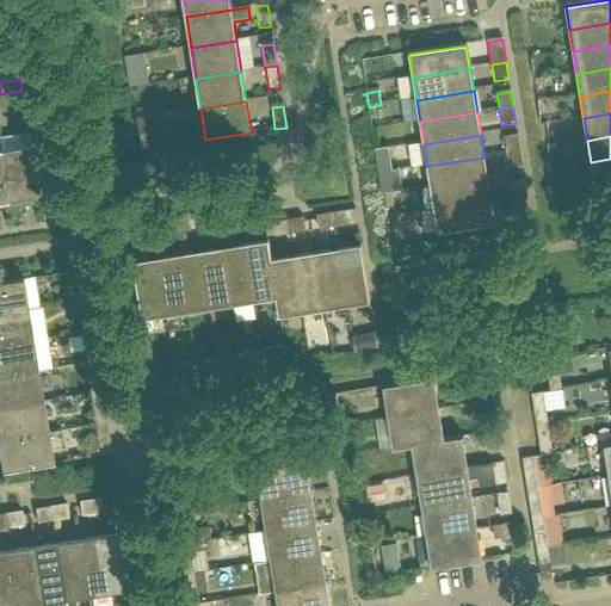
[(506,154),(520,152),(518,137),(504,138),(506,154)]
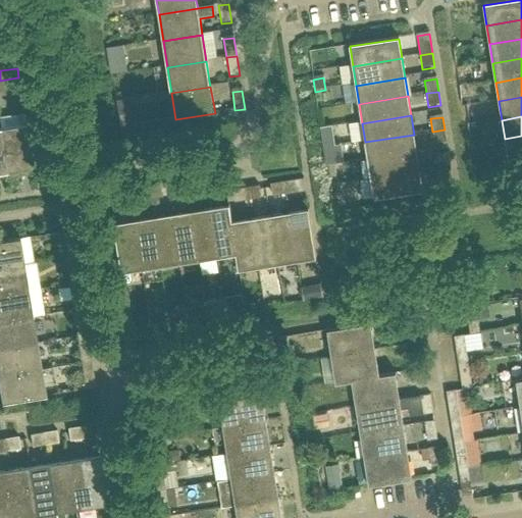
[(0,130),(0,134),(6,173),(34,169),(27,125),(0,130)]
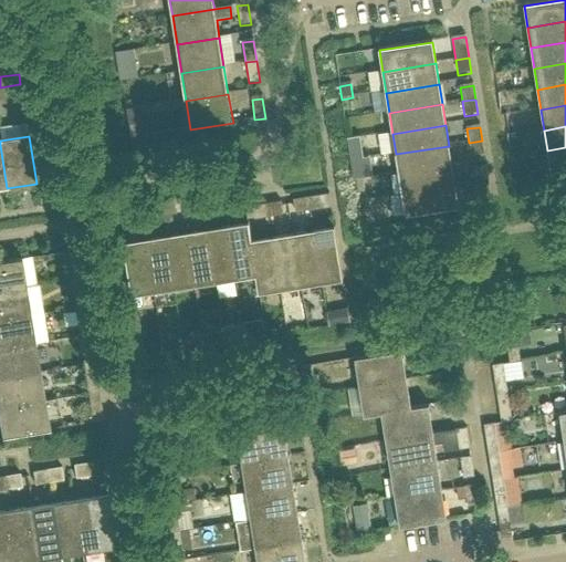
[(482,141),(469,143),(471,157),(484,155),(482,141)]
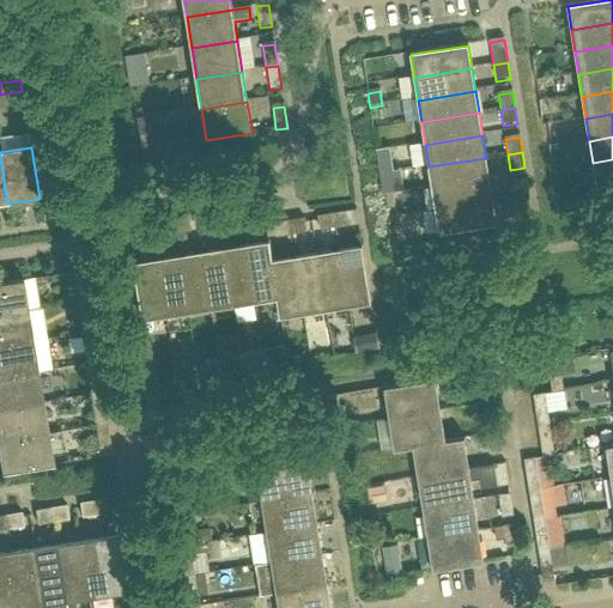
[(432,189),(490,180),(486,158),(429,166),(432,189)]
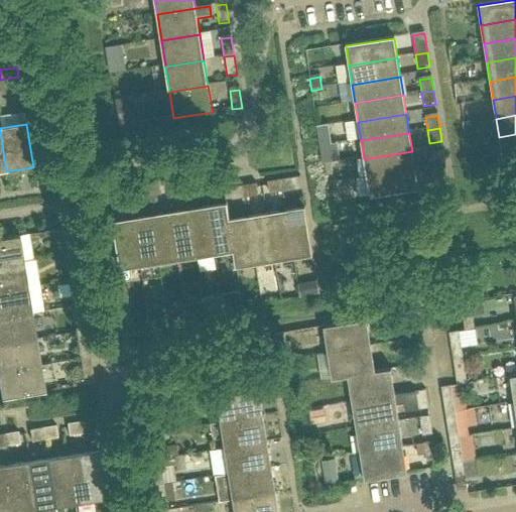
[(515,134),(499,137),(502,157),(515,154),(515,134)]
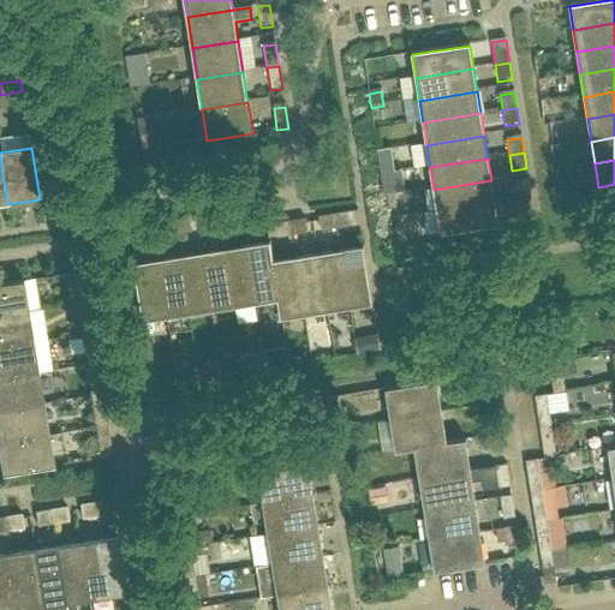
[(491,180),(434,190),(437,213),(495,203),(491,180)]
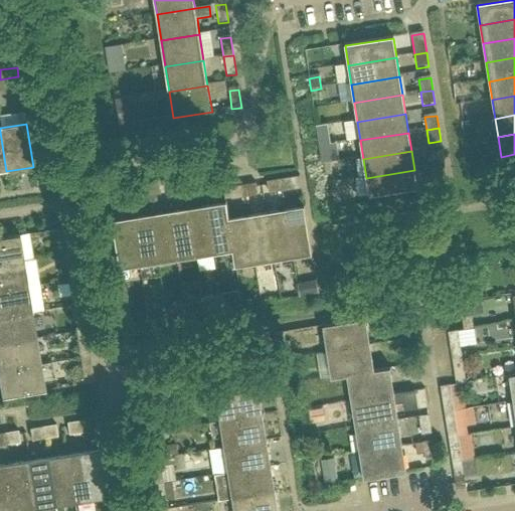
[(433,167),(445,165),(443,153),(431,155),(433,167)]
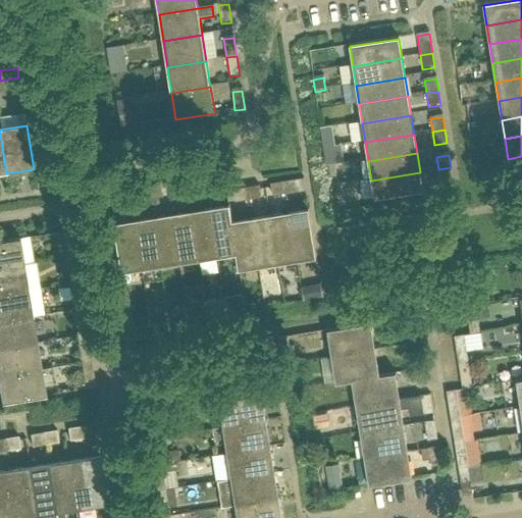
[(451,167),(438,169),(440,183),(453,182),(451,167)]
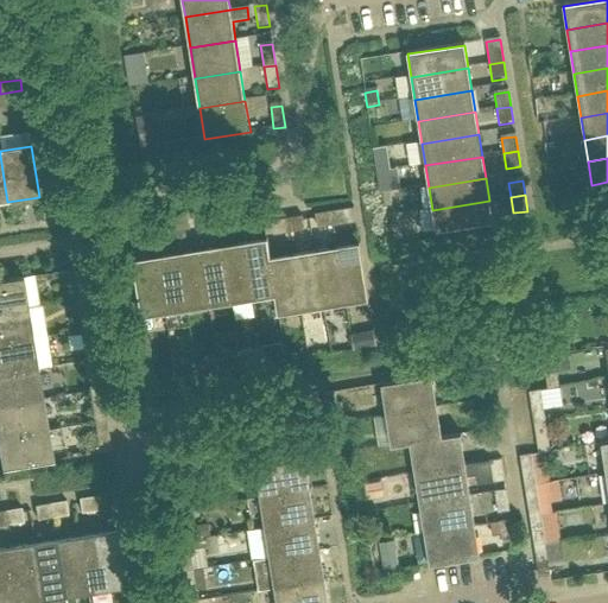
[(489,201),(432,210),(436,233),(493,223),(489,201)]
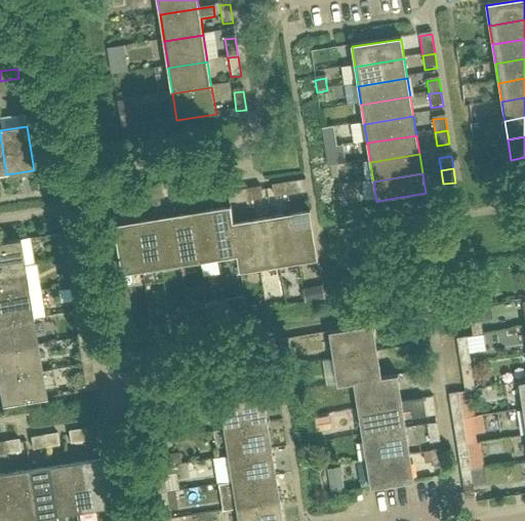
[(213,192),(227,190),(226,177),(212,179),(213,192)]
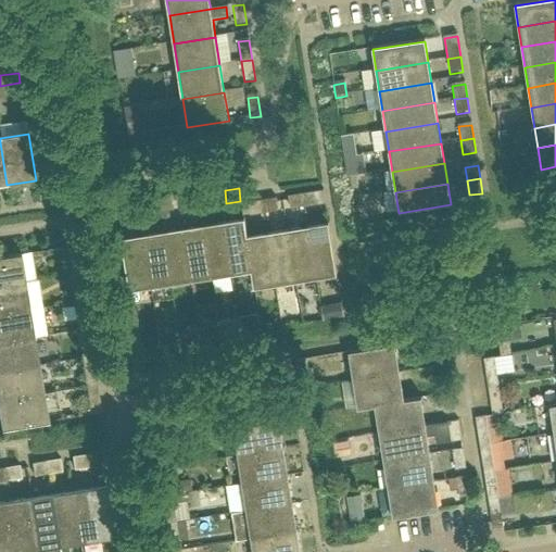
[(198,195),(200,208),(214,205),(212,192),(198,195)]
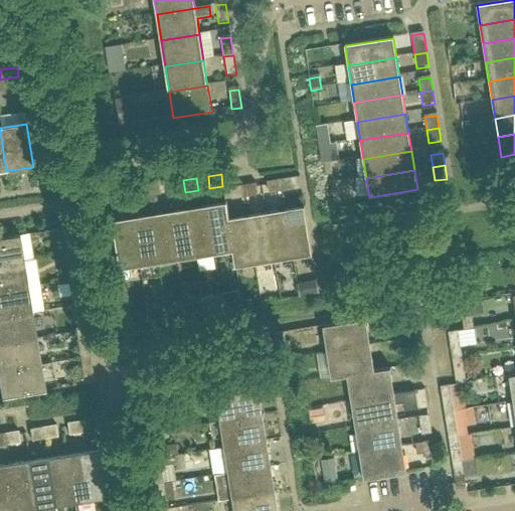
[(280,181),(282,193),(301,190),(300,178),(280,181)]
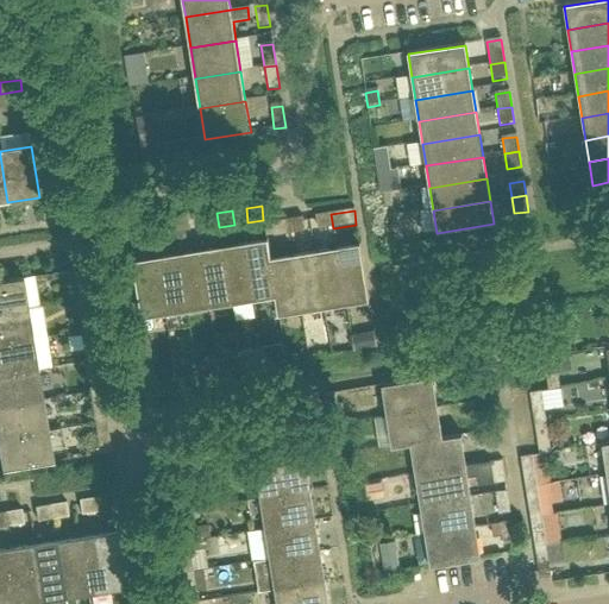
[(203,230),(219,227),(217,213),(201,215),(203,230)]
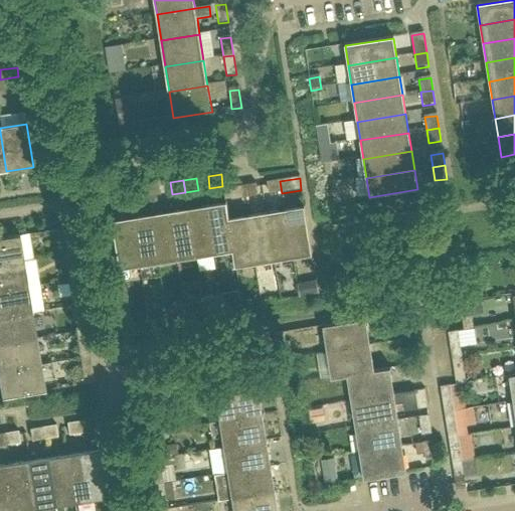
[(269,195),(282,193),(280,181),(267,183),(269,195)]
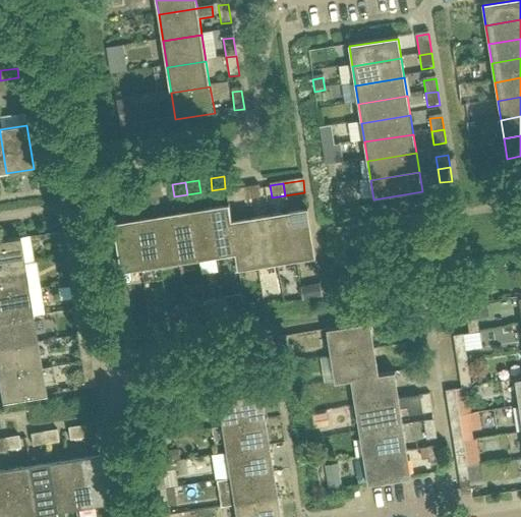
[(148,188),(150,199),(163,197),(161,186),(148,188)]
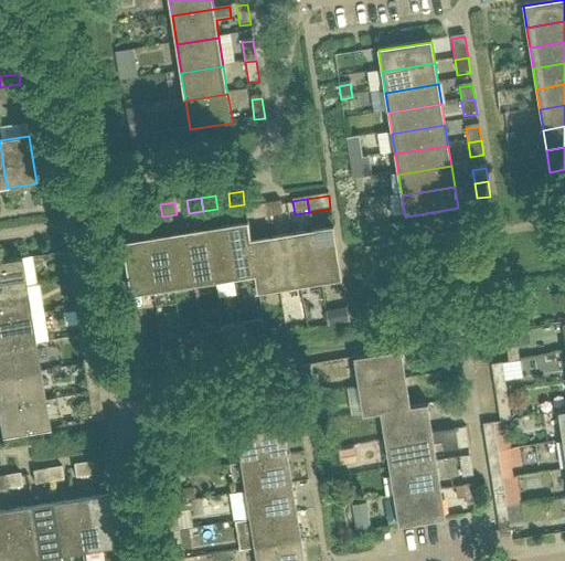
[(266,205),(268,219),(283,217),(280,203),(266,205)]
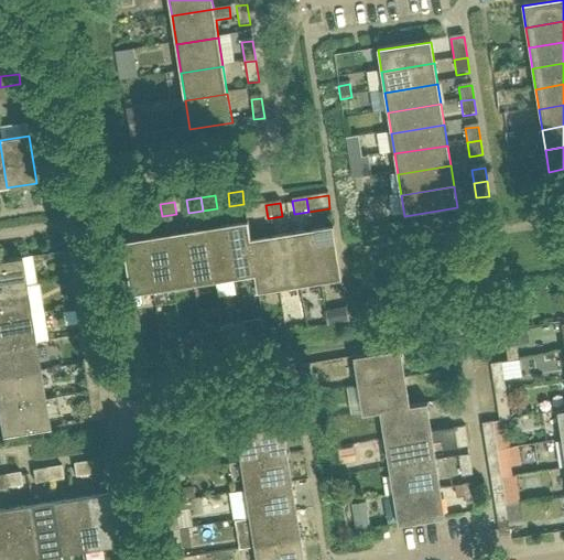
[(148,218),(162,216),(160,204),(145,206),(148,218)]
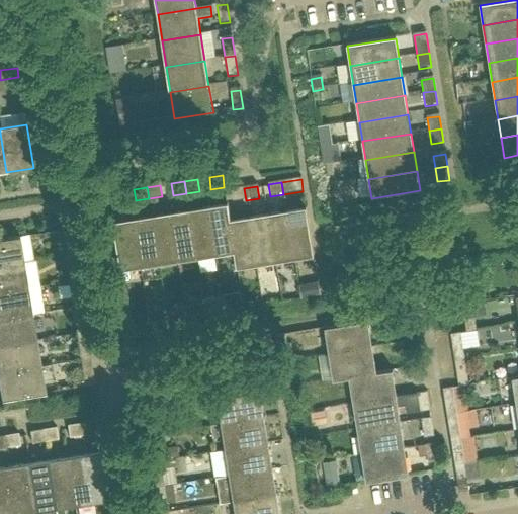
[(233,202),(246,200),(244,188),(231,190),(233,202)]
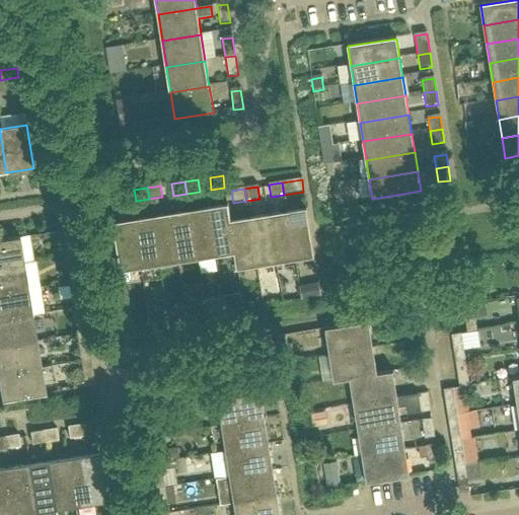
[(112,205),(124,203),(122,192),(109,193),(112,205)]
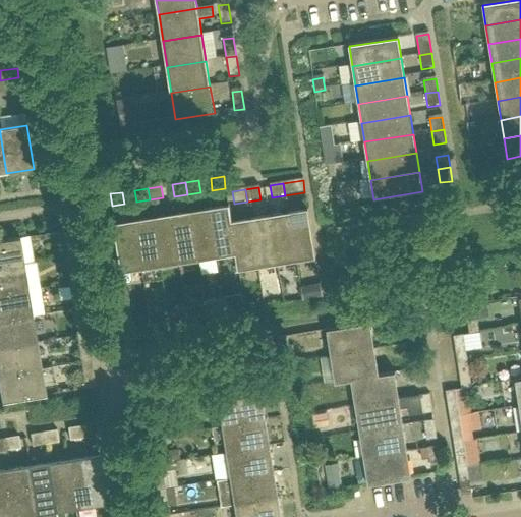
[(231,222),(229,206),(210,209),(217,257),(235,254),(236,254),(231,222)]
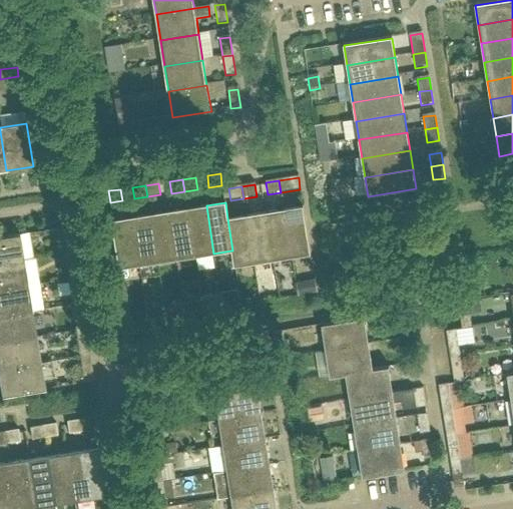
[(195,257),(213,253),(206,205),(187,208),(195,257)]
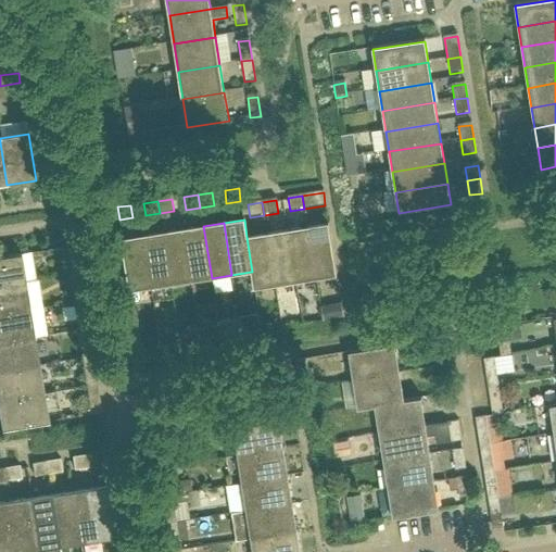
[(307,227),(315,279),(337,276),(328,224),(307,227)]
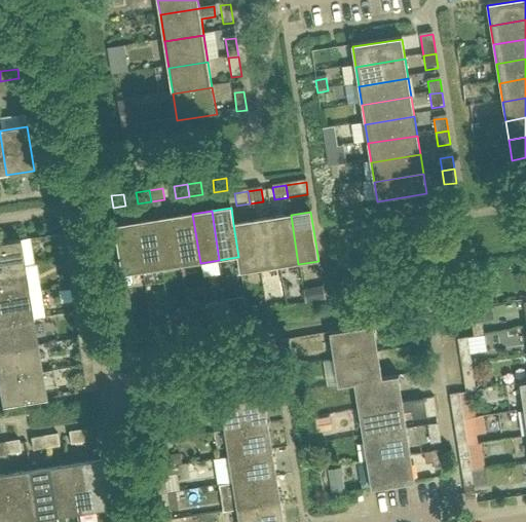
[(181,266),(200,263),(192,214),(174,217),(181,266)]
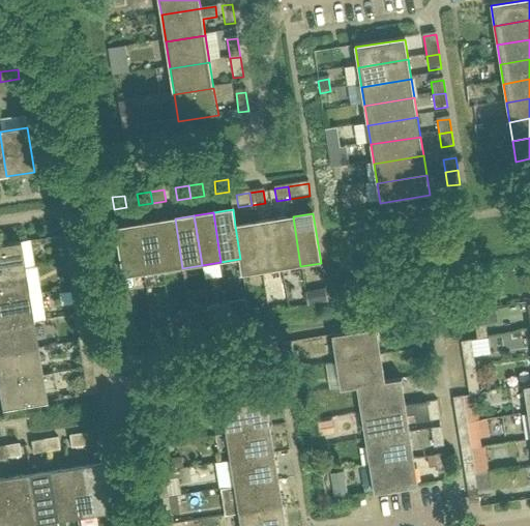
[(282,269),(300,266),(293,216),(273,220),(282,269)]
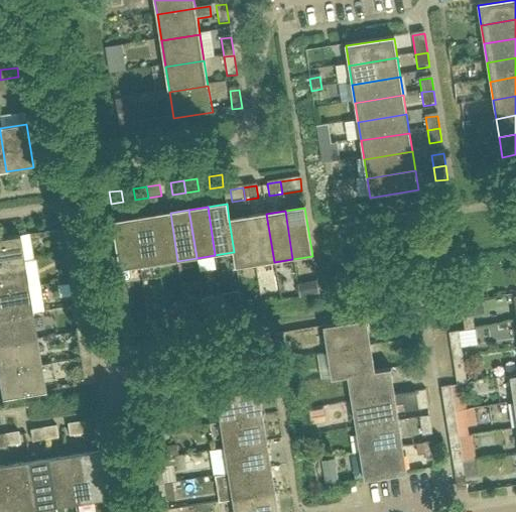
[(159,264),(177,261),(170,213),(151,216),(159,264)]
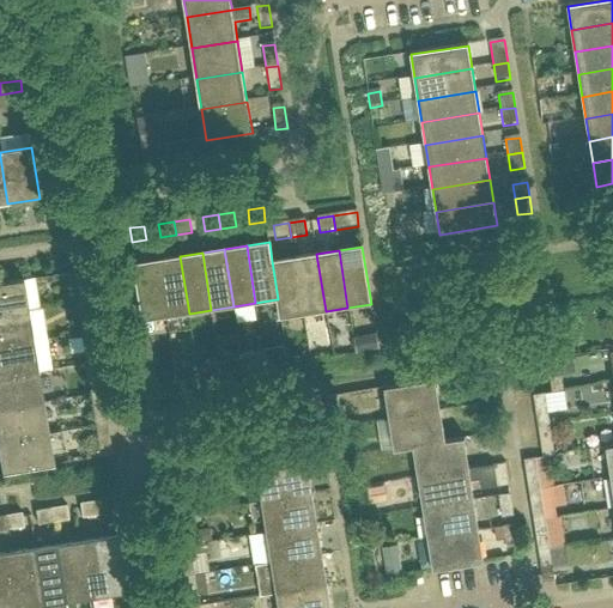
[(303,315),(326,311),(316,254),(295,257),(303,315)]
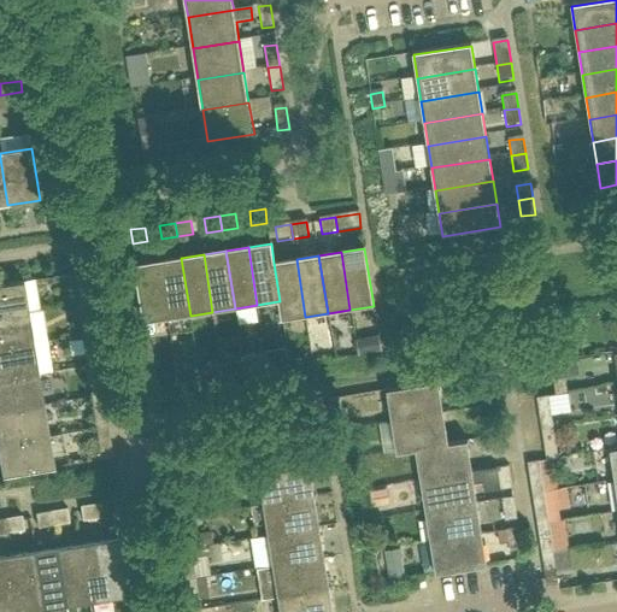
[(168,319),(191,316),(181,258),(158,262),(168,319)]
